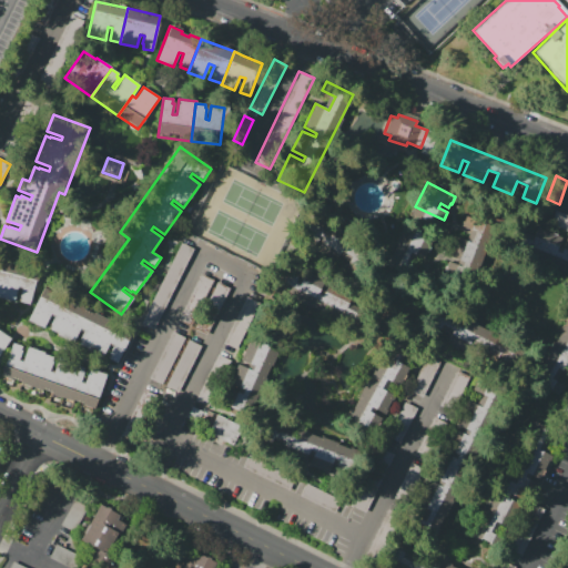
[(403,231),(415,206),(444,220),(438,231),(429,226),(425,234),(435,239),(432,245),(403,231)]
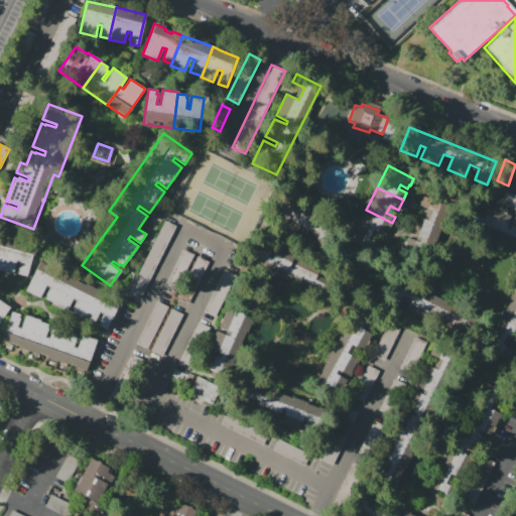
[(515,195),(515,209),(500,203),(505,190),(515,195)]
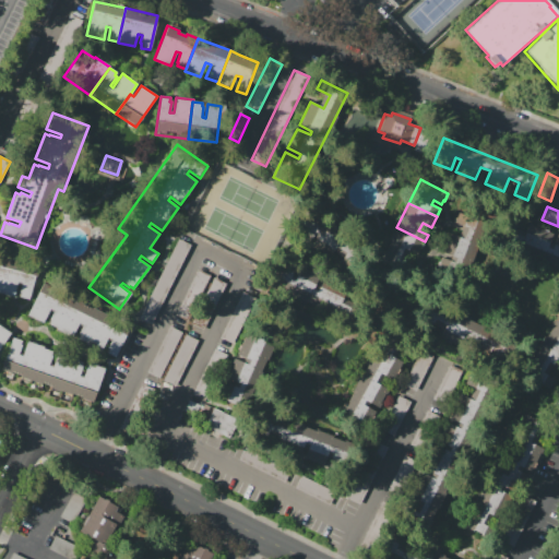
[(320,252),(311,246),(317,238),(312,236),(308,244),(294,235),(310,211),(335,228),(320,252)]
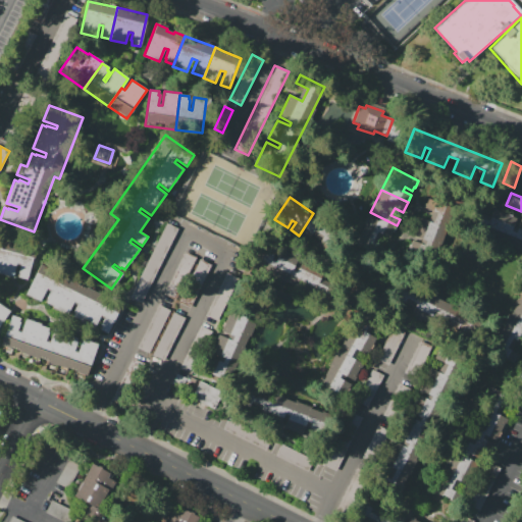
[(439,237),(451,209),(426,200),(424,207),(436,212),(432,223),(419,218),(416,226),(439,237)]
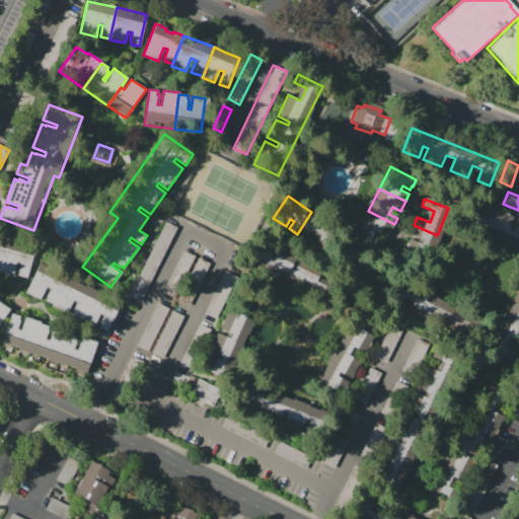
[(518,246),(464,225),(474,200),(480,203),(477,212),(487,216),(491,206),(496,208),(495,210),(513,217),(508,229),(512,230),(517,218),(518,218),(518,246)]
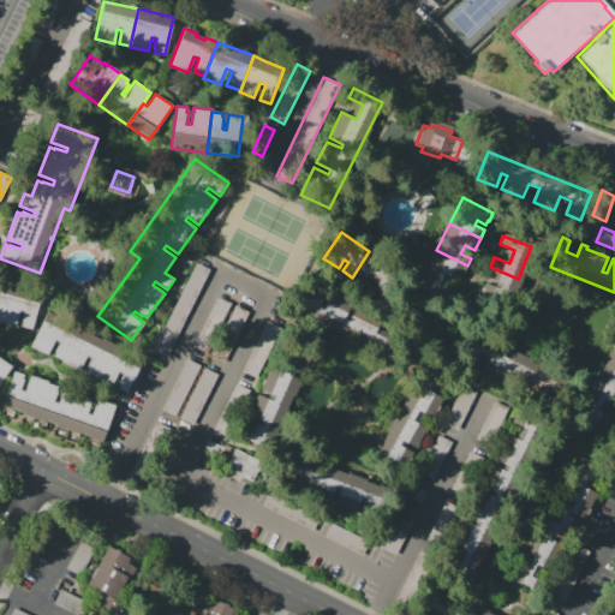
[(467,266),(459,281),(449,276),(443,287),(454,292),(448,304),(417,288),(436,250),(467,266)]
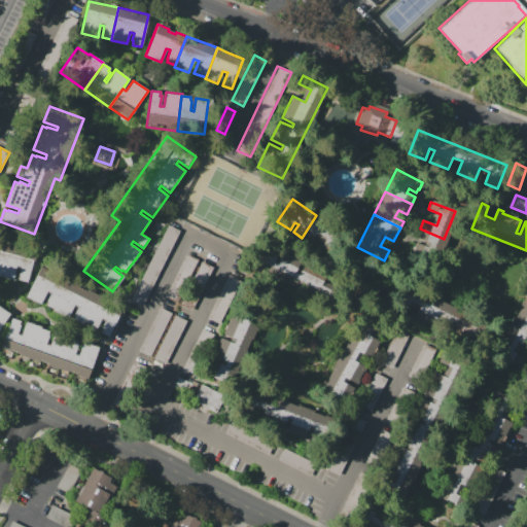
[(316,215),(339,230),(324,252),(319,249),(324,242),(314,236),(310,243),(302,238),(316,215)]
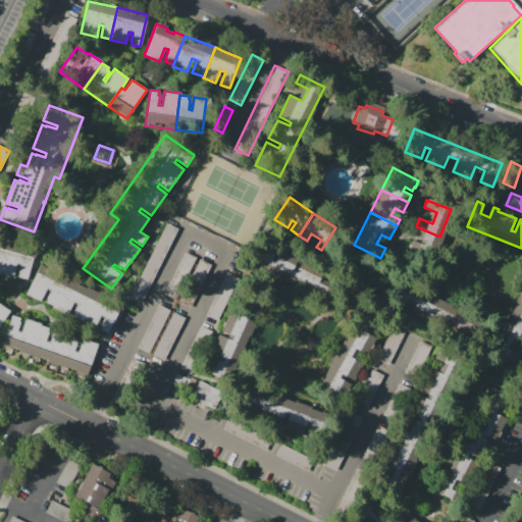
[(129,298),(166,223),(178,228),(142,303),(129,298)]
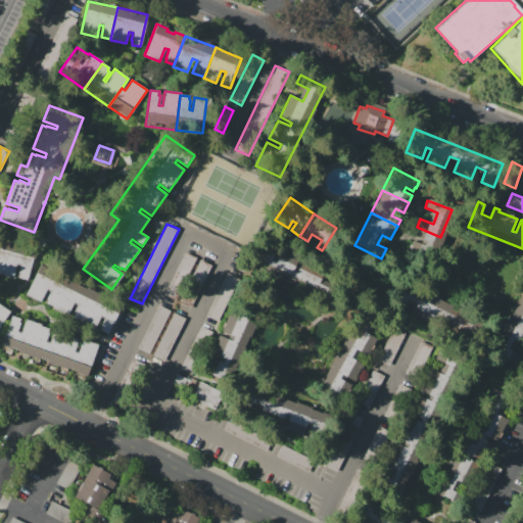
[(417,227),(414,236),(426,241),(425,245),(412,240),(406,254),(430,265),(440,237),(417,227)]
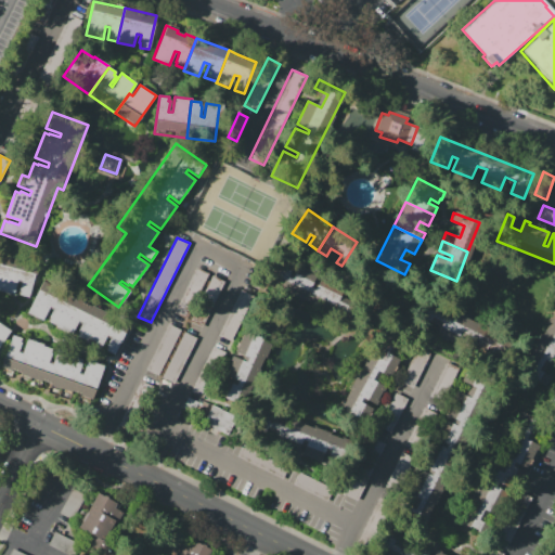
[(0,280),(7,256),(39,266),(34,283),(33,283),(29,297),(20,295),(21,291),(18,291),(21,283),(18,282),(16,289),(15,289),(14,295),(0,289),(0,280)]
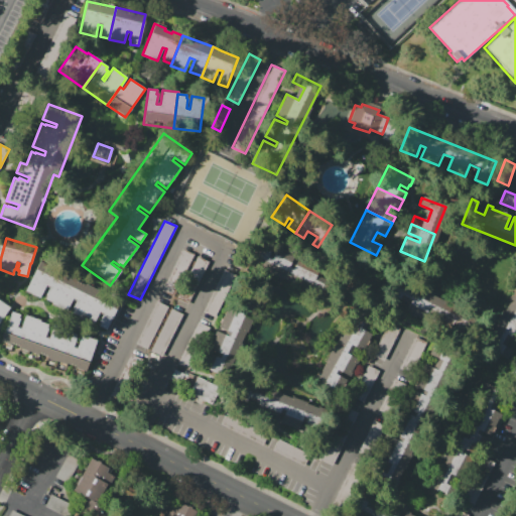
[(286,251),(277,247),(274,254),(270,252),(273,245),(259,238),(248,263),(274,275),(286,251)]
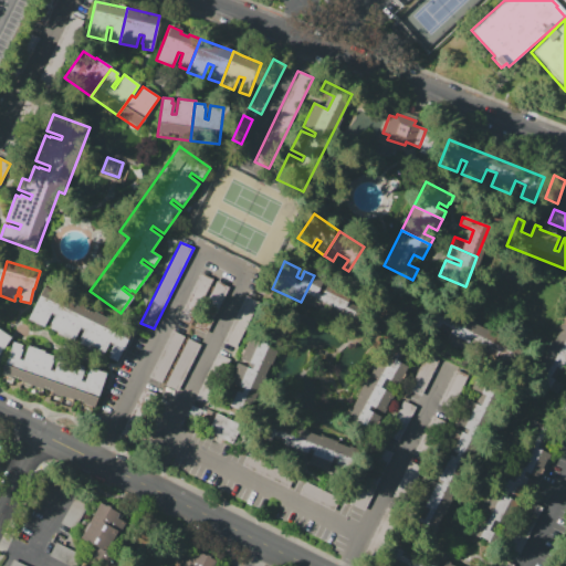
[(178,318),(201,273),(213,280),(190,325),(178,318)]
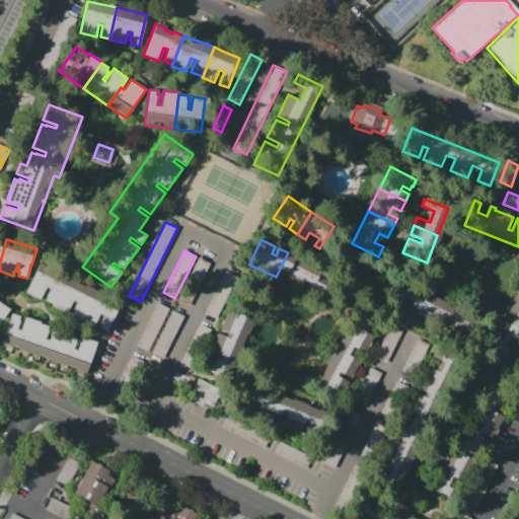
[(314,266),(300,258),(297,267),(293,265),(296,256),(288,252),(276,277),(302,290),(314,266)]
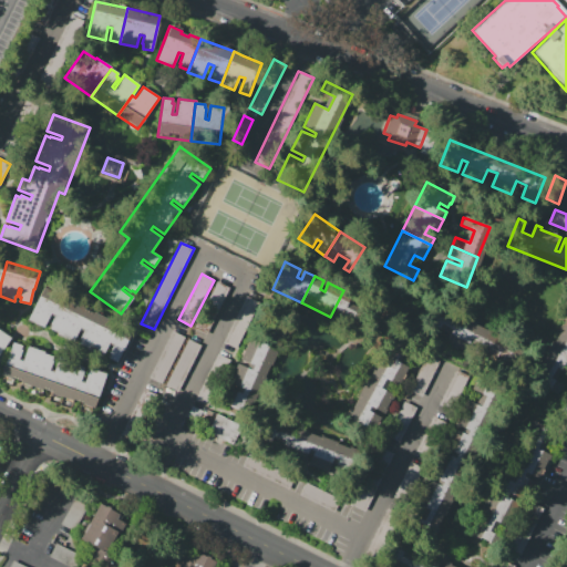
[(229,287),(205,334),(193,328),(217,280),(229,287)]
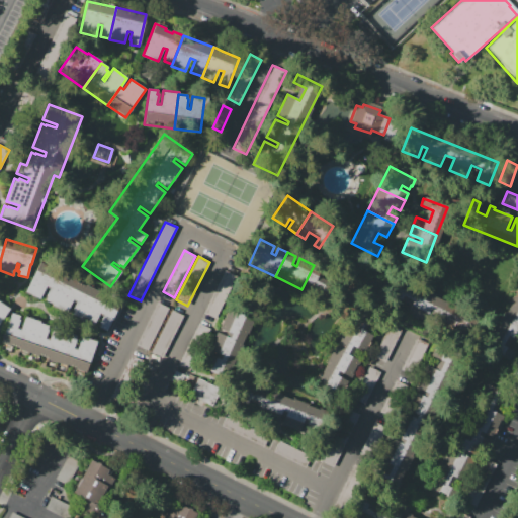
[(67,276),(39,262),(24,291),(39,299),(46,287),(50,289),(46,296),(47,296),(45,300),(53,305),(67,276)]
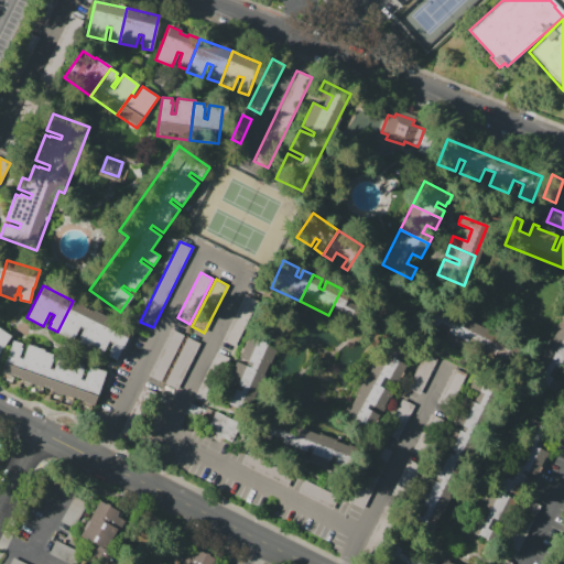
[(328,315),(357,328),(370,302),(362,299),(358,307),(346,302),(350,293),(342,289),(328,315)]
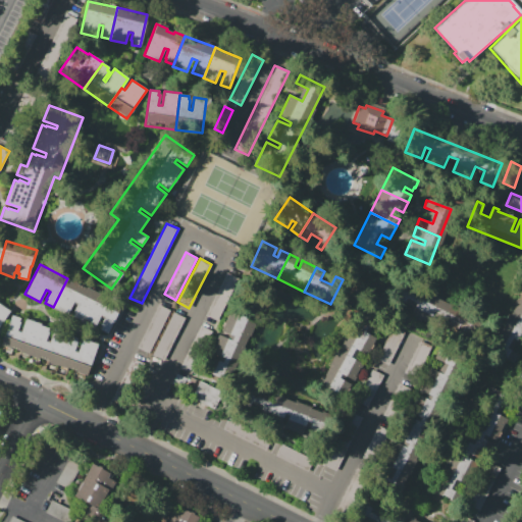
[(206,315),(226,272),(239,278),(217,320),(206,315)]
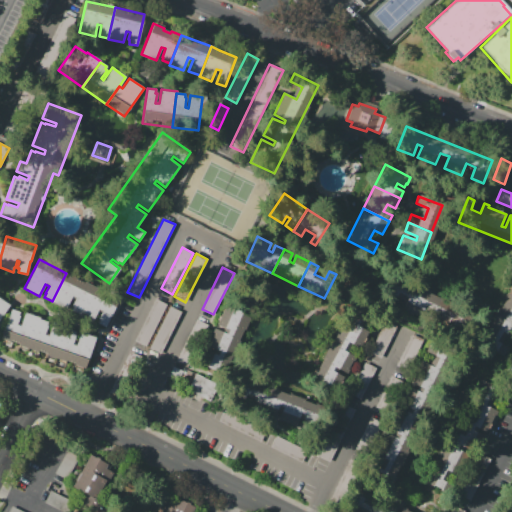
[(93,286),(66,273),(52,301),(51,302),(65,309),(71,297),(75,299),(71,306),(72,307),(71,310),(78,314),(93,286)]
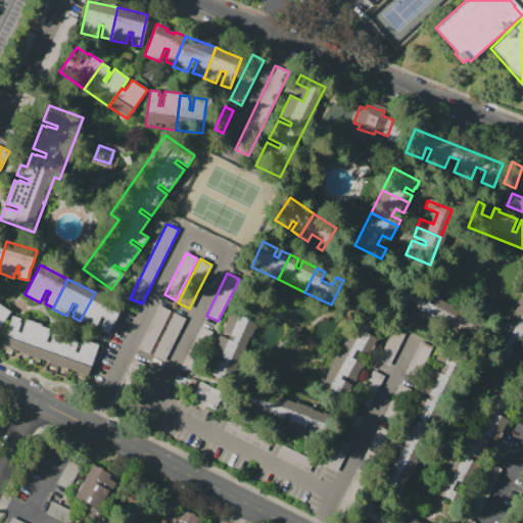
[(468,345),(458,340),(462,331),(458,329),(453,338),(436,330),(440,321),(432,316),(427,325),(410,317),(414,307),(405,303),(400,312),(392,307),(405,282),(481,320),(468,345)]
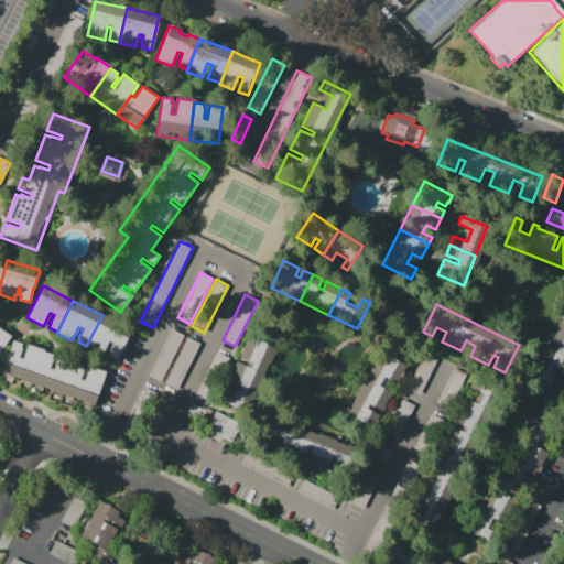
[(218,401),(226,384),(240,391),(242,387),(227,380),(236,361),(250,368),(252,364),(238,357),(249,333),(262,339),(268,325),(255,320),(259,312),(284,323),(243,412),(218,401)]
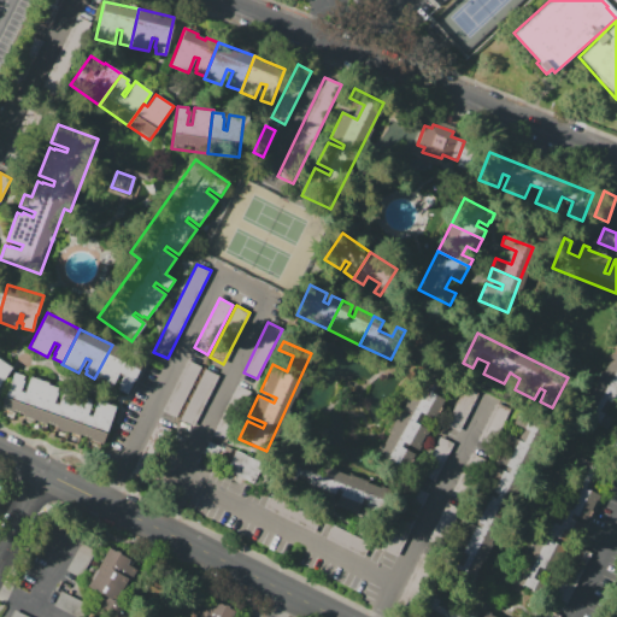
[(616,344),(577,411),(606,429),(612,419),(604,415),(610,403),(616,406),(616,344)]
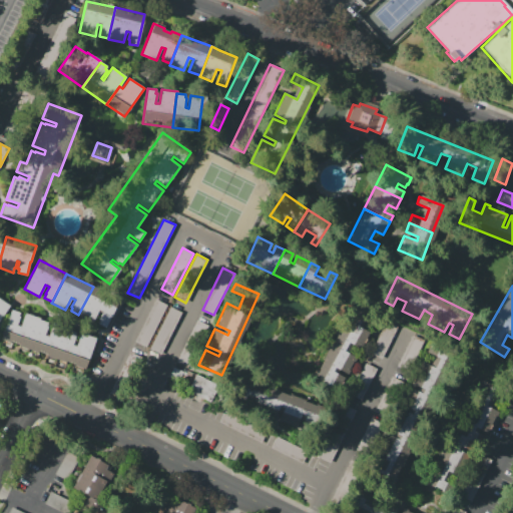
[(78,315),(78,316),(92,323),(98,311),(101,313),(98,320),(99,321),(97,324),(106,328),(120,301),(93,287),(78,315)]
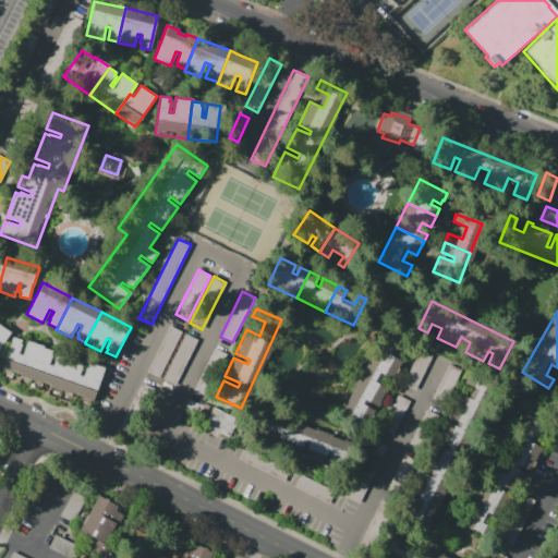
[(0,347),(11,332),(0,325),(0,347)]
